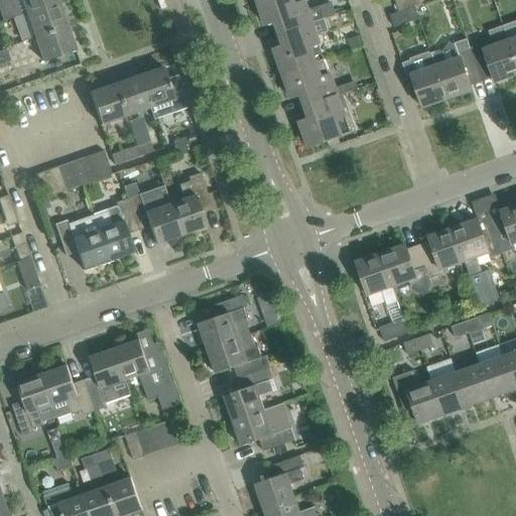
[(13,18),(58,3),(56,0),(0,0),(0,14),(2,21),(12,18),(13,18)]
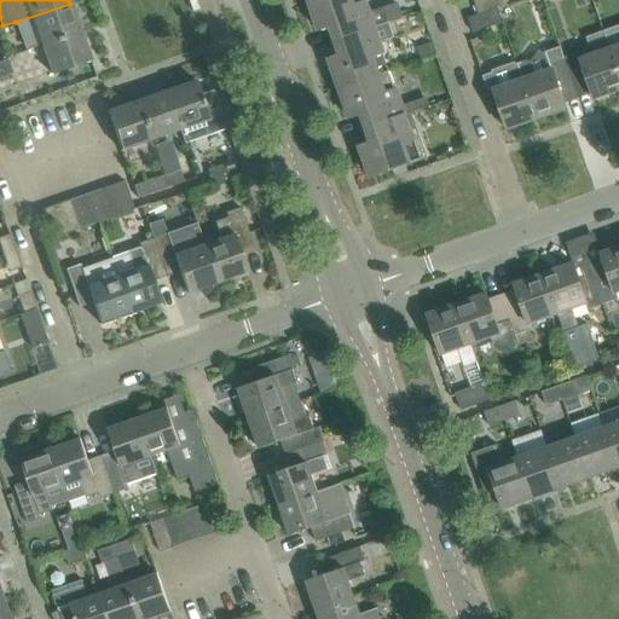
[(368,13),(364,1),(363,0),(310,0),(320,32),(337,25),(341,38),(335,40),(336,41),(342,39),(387,23),(382,9),(368,13)]
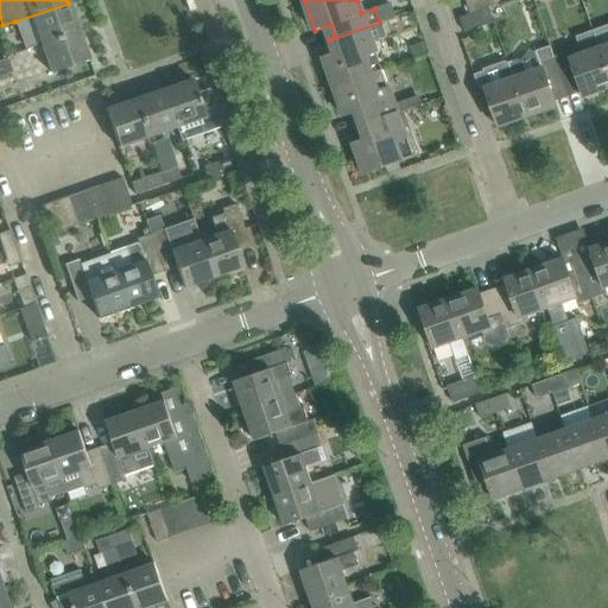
[(466,0),(470,14),(486,8),(482,0),(466,0)]
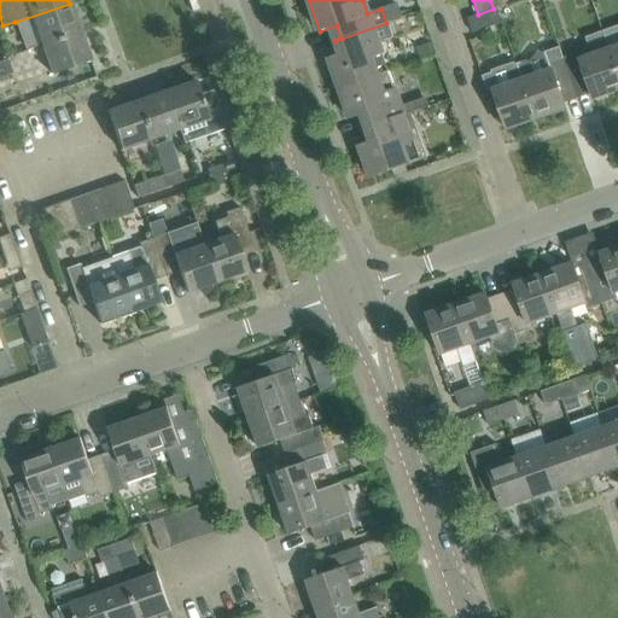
[(41,45),(80,31),(70,4),(16,22),(25,50),(41,45)]
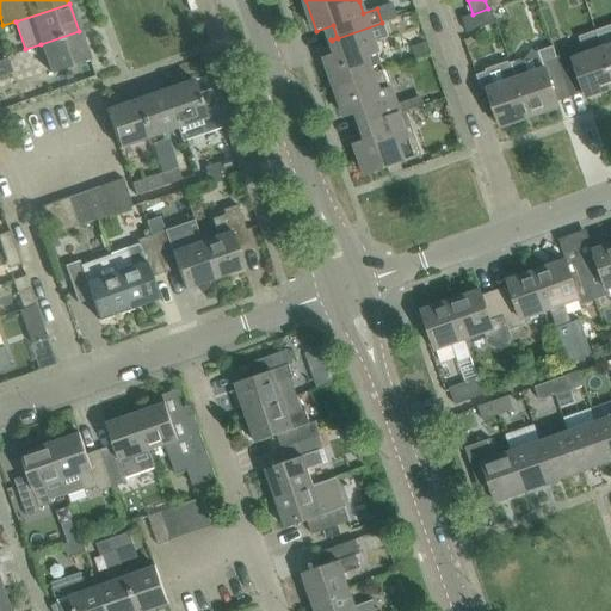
[(468,32),(491,25),(497,23),(491,7),(488,8),(473,14),(462,18),(468,32)]
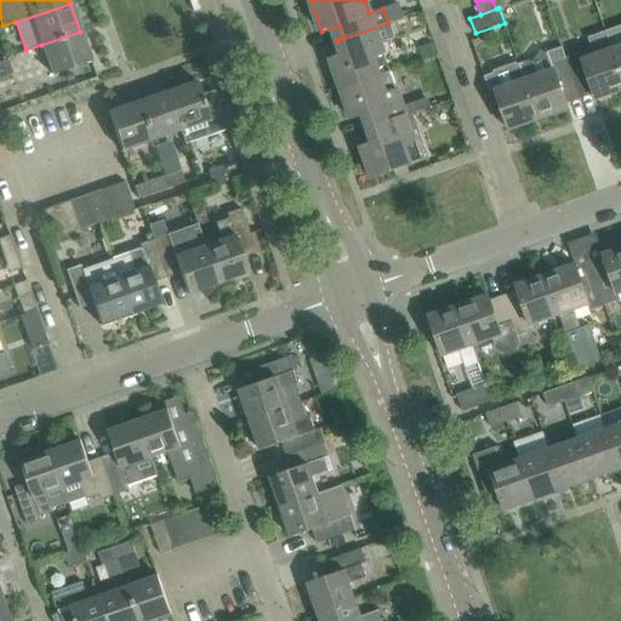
[(391,72),(383,53),(377,36),(393,30),(391,22),(388,23),(343,39),(347,52),(330,58),(341,89),(391,72)]
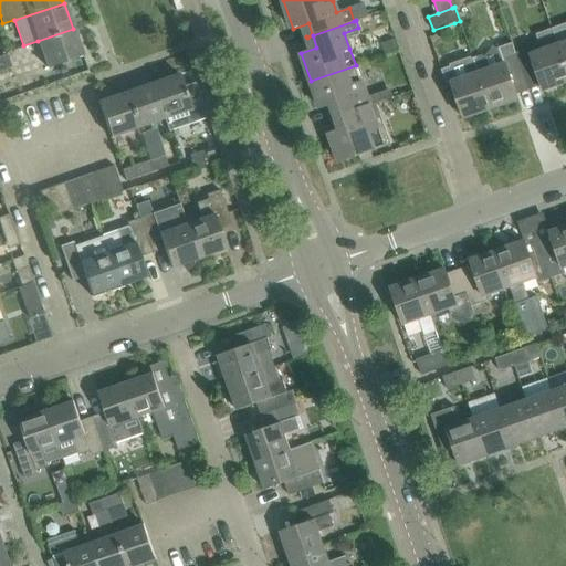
[(565,25),(553,31),(552,28),(565,70),(565,25)]
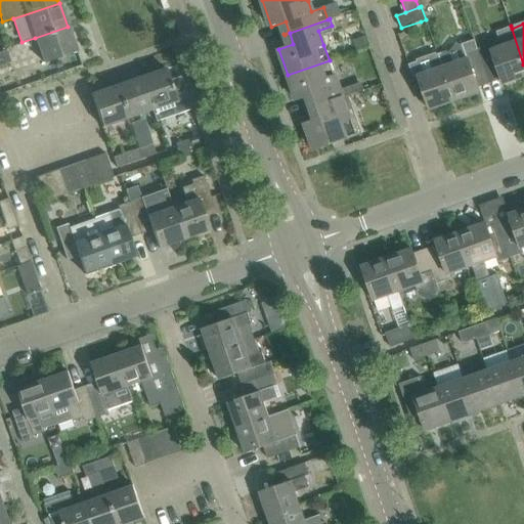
[(499,74),(504,84),(523,76),(523,64),(511,26),(496,32),(501,46),(491,50),(489,45),(478,49),(474,39),(474,40),(487,78),(499,74)]
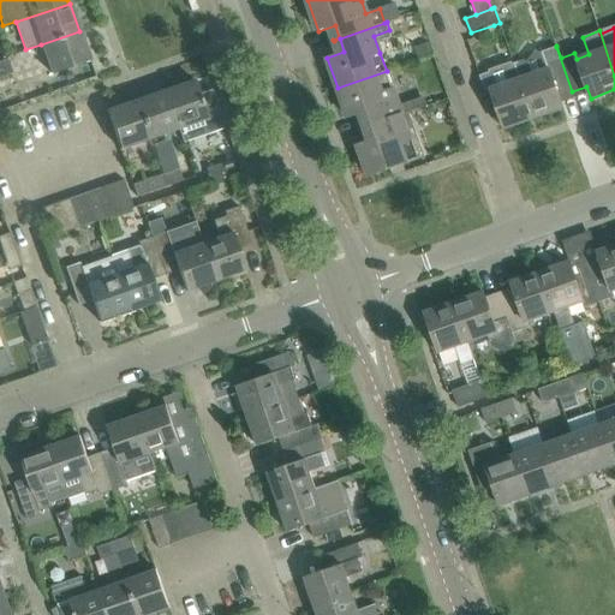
[(41,45),(52,75),(90,60),(79,31),(41,45)]
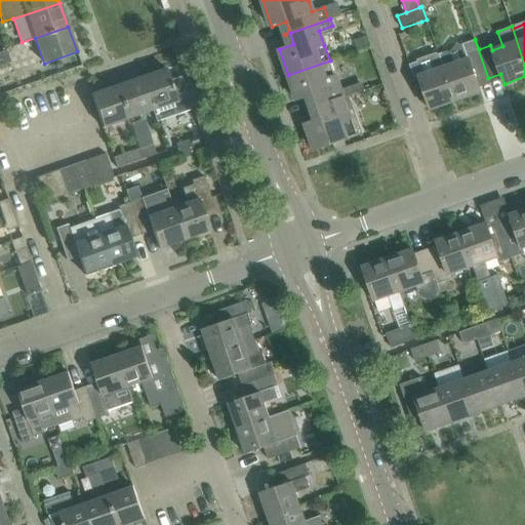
[(481,92),(477,82),(488,78),(475,40),(438,54),(442,67),(454,102),(481,92)]
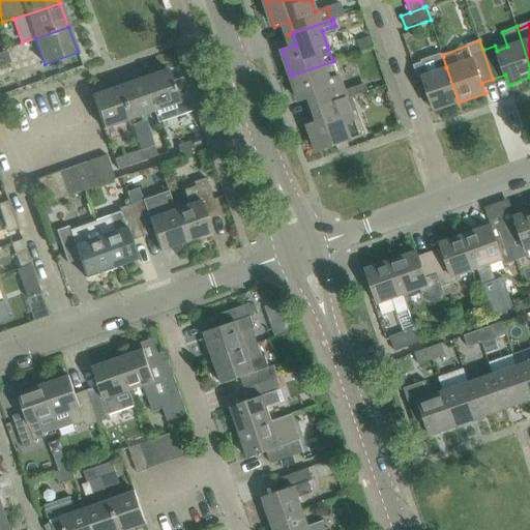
[(0,66),(11,63),(7,51),(0,53),(0,66)]
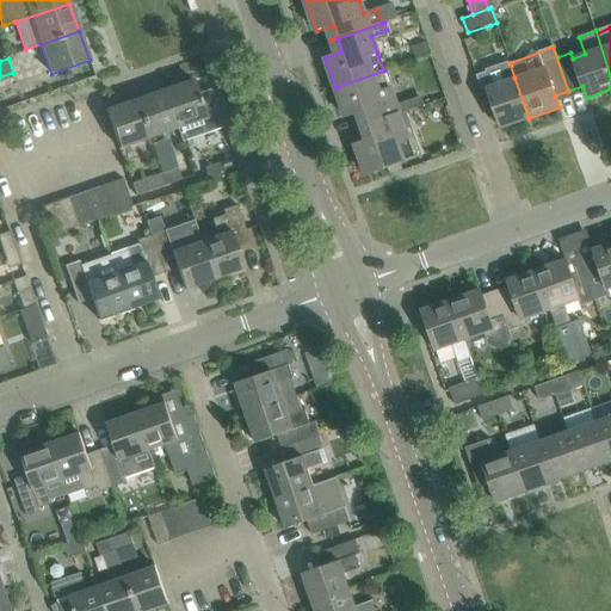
[(514,78),(510,63),(508,61),(485,69),(486,72),(476,75),(482,93),(488,91),(501,128),(529,118),(514,78)]
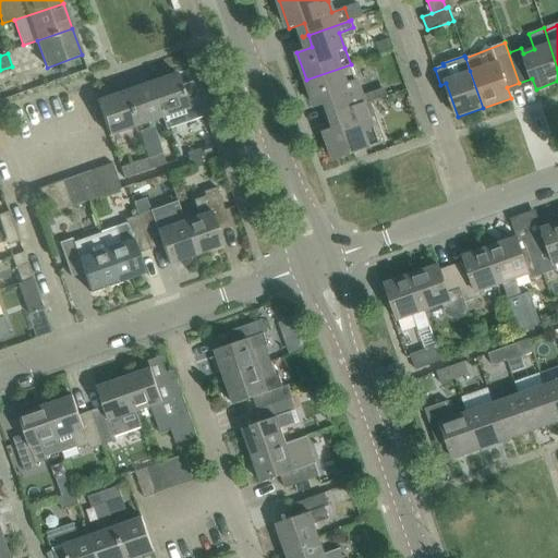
[(374,94),(363,98),(356,80),(351,64),(306,80),(316,107),(331,101),(336,113),(376,99),(374,94)]
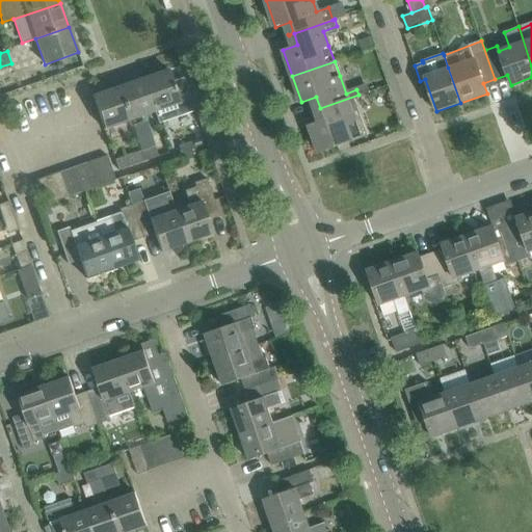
[(171,81),(167,70),(143,78),(155,111),(159,123),(194,110),(183,77),(171,81)]
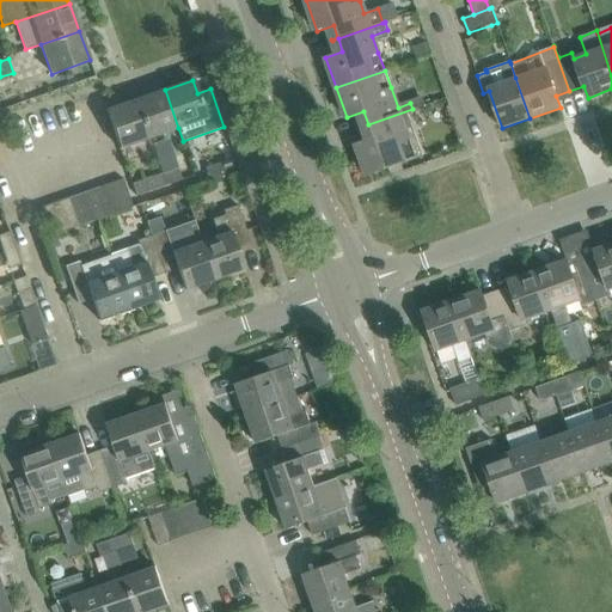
[(150,138),(178,128),(165,90),(135,101),(150,138)]
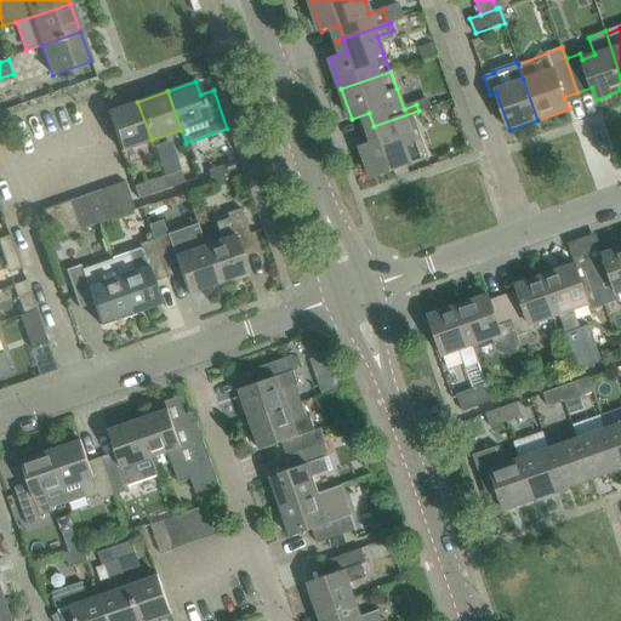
[(121,151),(152,140),(137,102),(107,112),(121,151)]
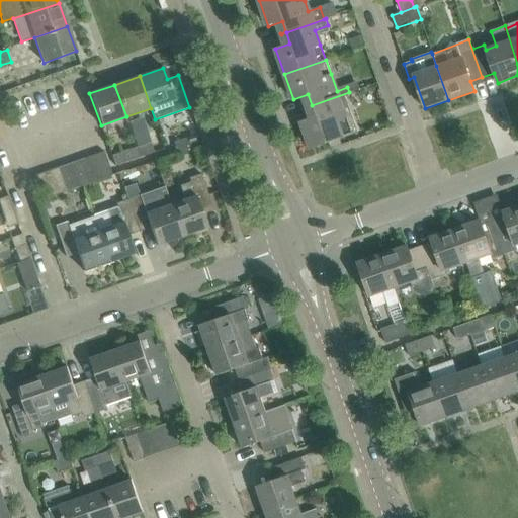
[(346,135),(355,131),(344,99),(350,97),(349,92),(312,105),(316,116),(301,121),(311,148),(347,136),(346,135)]
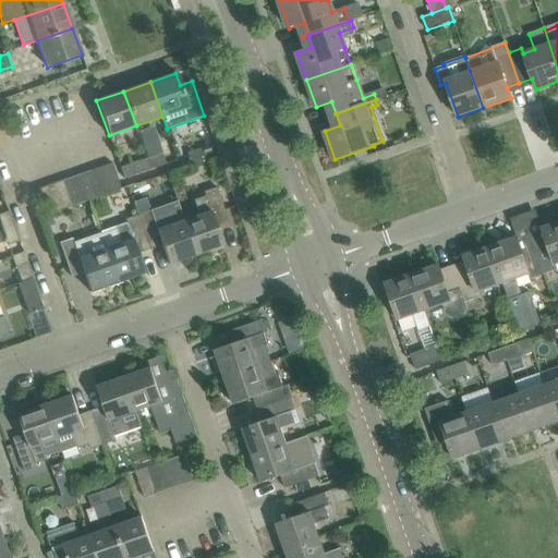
[(144,148),(147,158),(152,169),(165,165),(158,143),(144,148)]
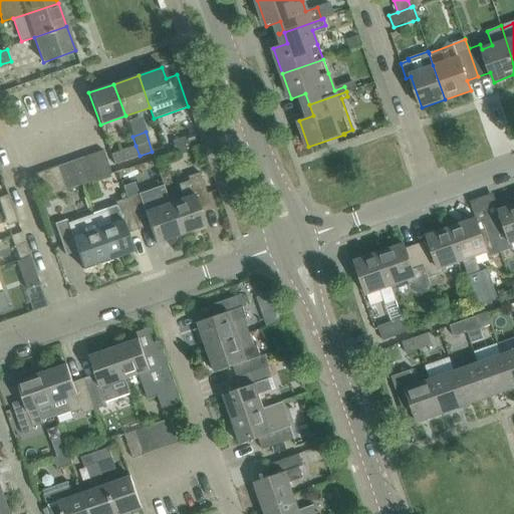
[(186,136),(172,141),(176,151),(190,147),(186,136)]
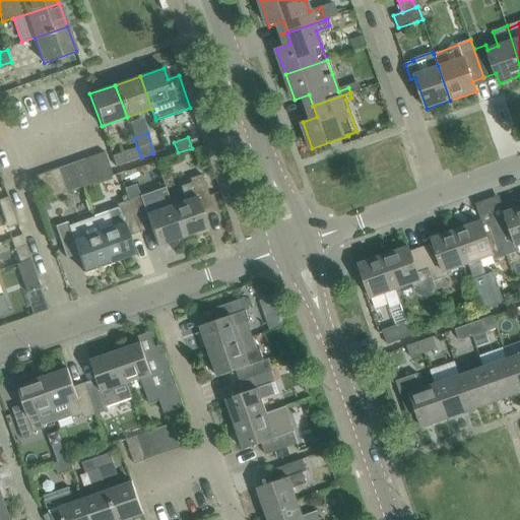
[(115,167),(141,157),(137,147),(112,156),(115,167)]
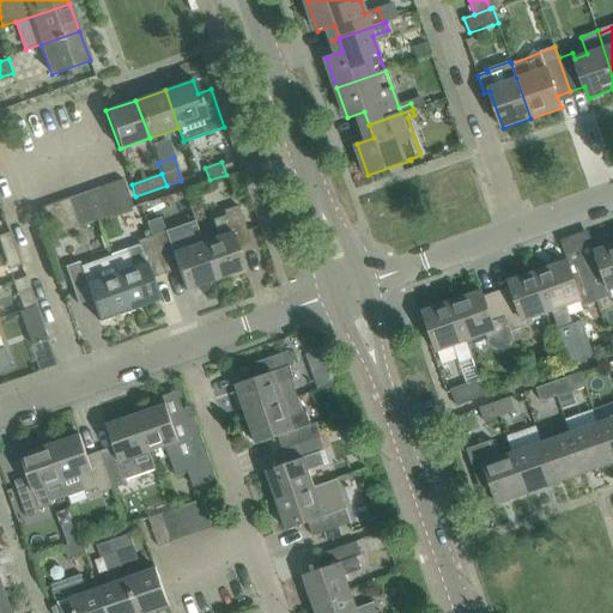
[(108,184),(119,212),(133,207),(122,180),(108,184)]
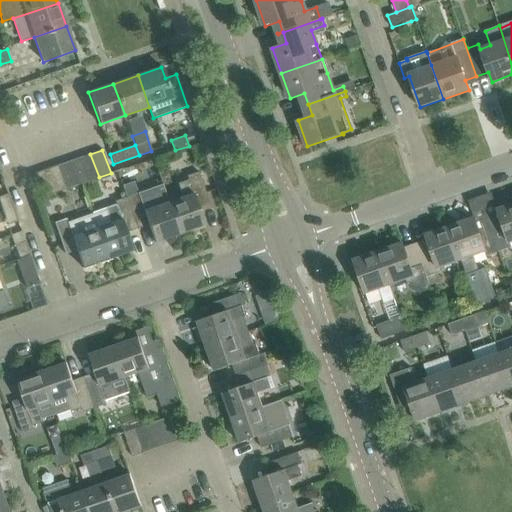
[(87,181),(99,177),(90,154),(79,158),(87,181)]
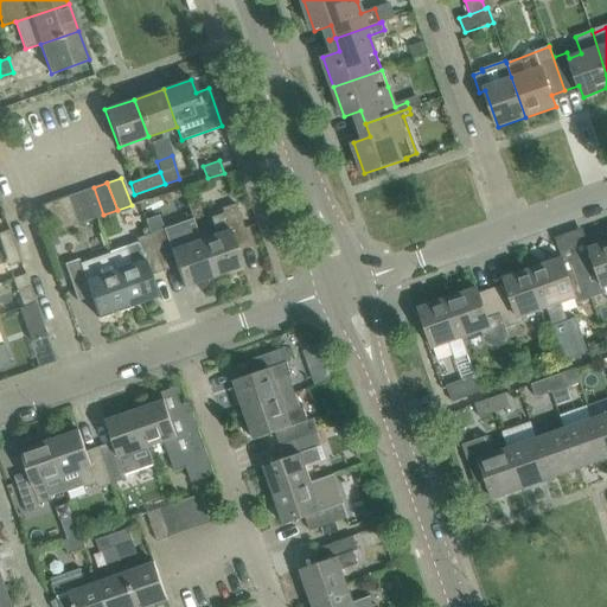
[(90,219),(103,215),(94,187),(81,192),(90,219)]
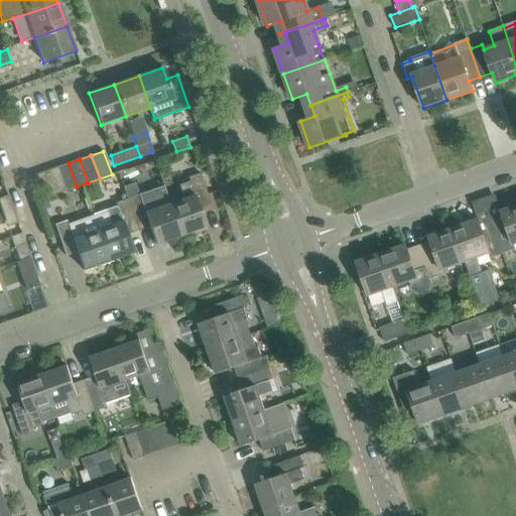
[(66,190),(77,186),(69,163),(56,167),(66,190)]
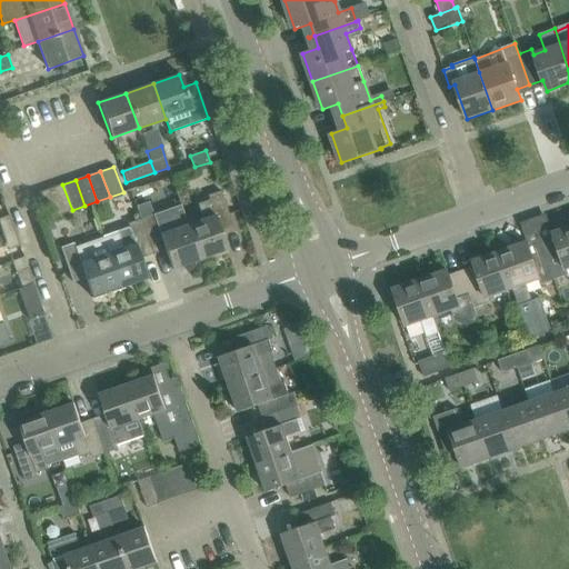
[(59,215),(72,210),(62,185),(50,188),(59,215)]
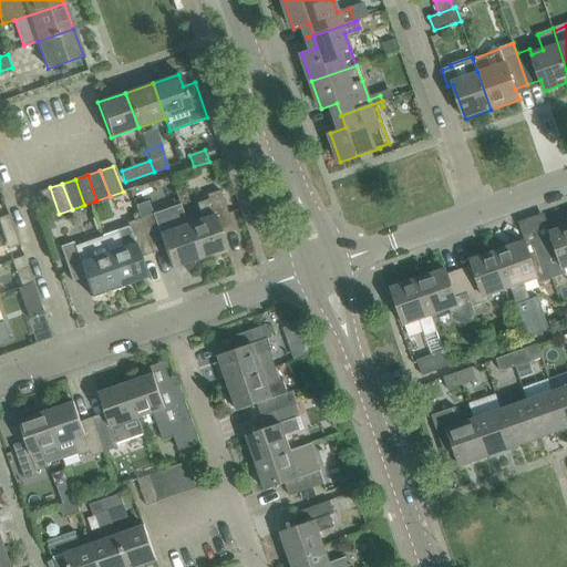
[(47,218),(59,214),(50,187),(38,192),(47,218)]
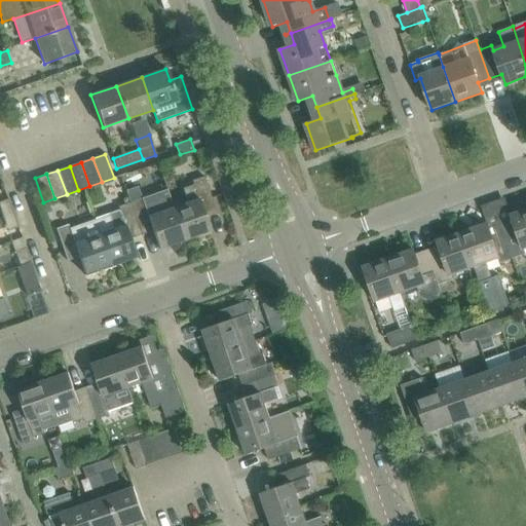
[(210,231),(200,205),(213,201),(203,177),(192,181),(192,183),(181,187),(186,202),(174,207),(185,240),(210,231)]
